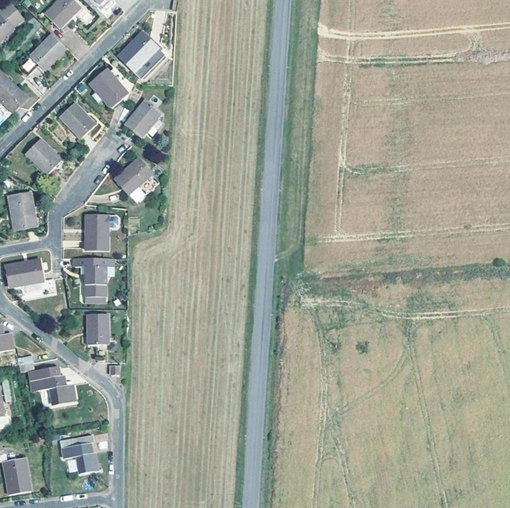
[(57,32),(68,21),(66,19),(72,13),(74,15),(79,11),(68,0),(60,0),(43,17),(57,32)]
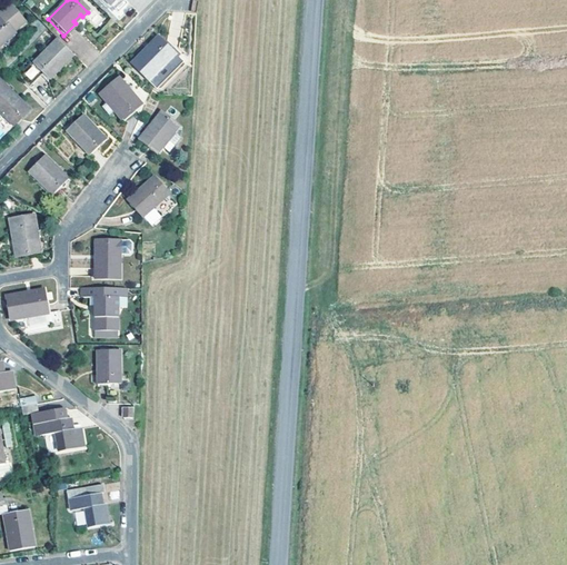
[(103,0),(105,1),(102,3),(108,9),(117,0),(103,0)]
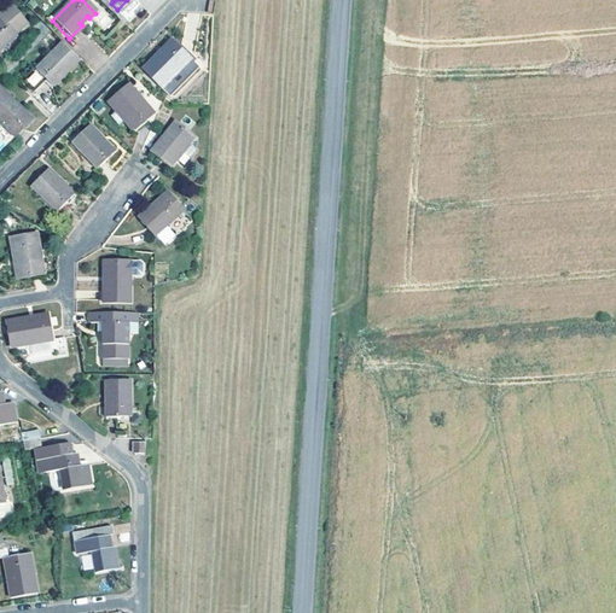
[(0,51),(16,39),(13,36),(27,27),(11,6),(0,15),(0,51)]
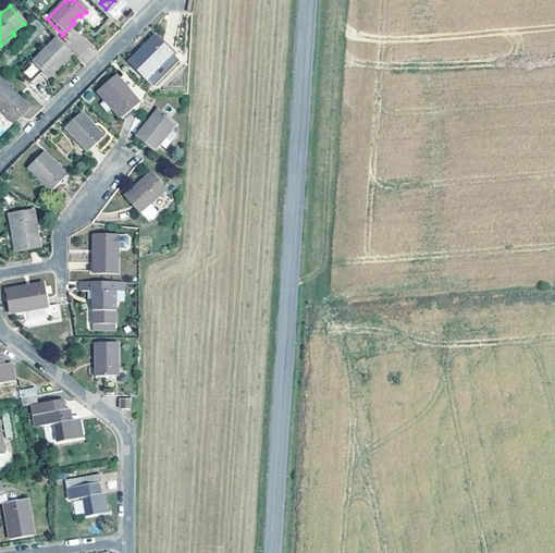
[(72,21),(74,23),(81,16),(78,14),(72,21)]
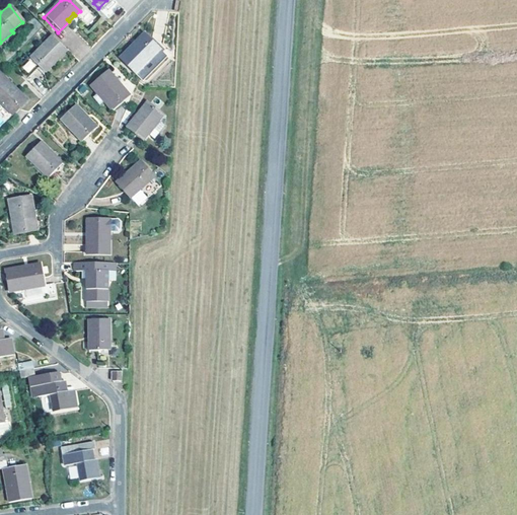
[(136,46),(133,43),(120,56),(136,72),(160,49),(144,31),(138,38),(141,41),(136,46)]
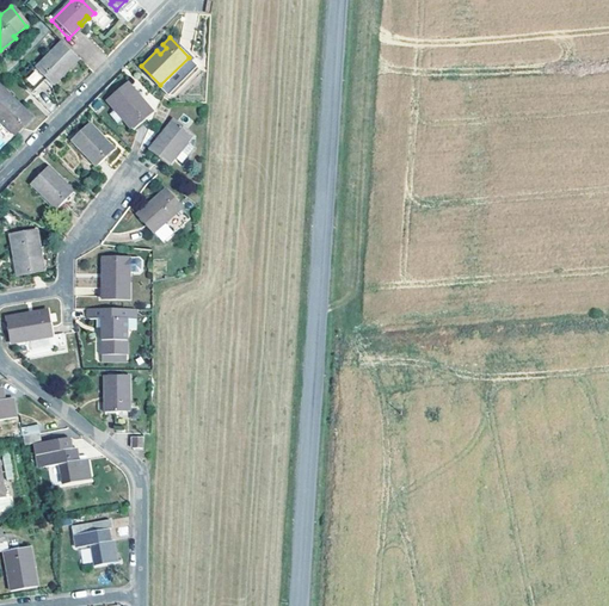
[(43,66),(41,62),(34,68),(51,87),(78,61),(60,44),(47,56),(50,60),(43,66)]
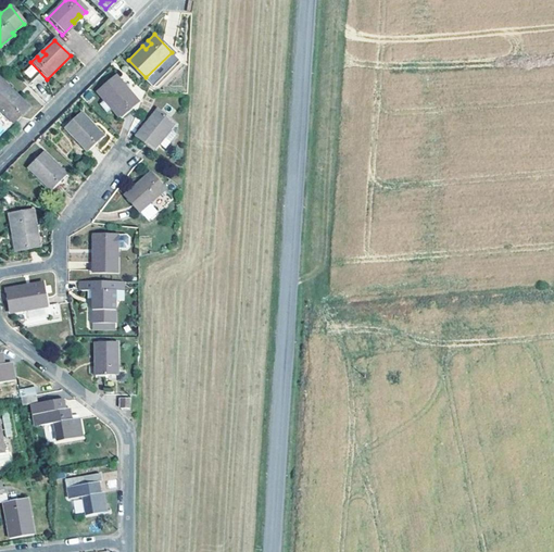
[(138,100),(133,93),(130,96),(125,88),(126,87),(116,75),(99,89),(121,115),(138,100)]
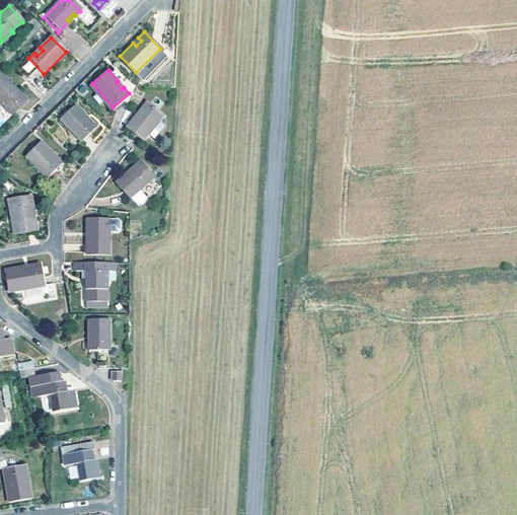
[(25,99),(20,94),(18,96),(13,91),(15,89),(0,73),(0,103),(10,115),(25,99)]
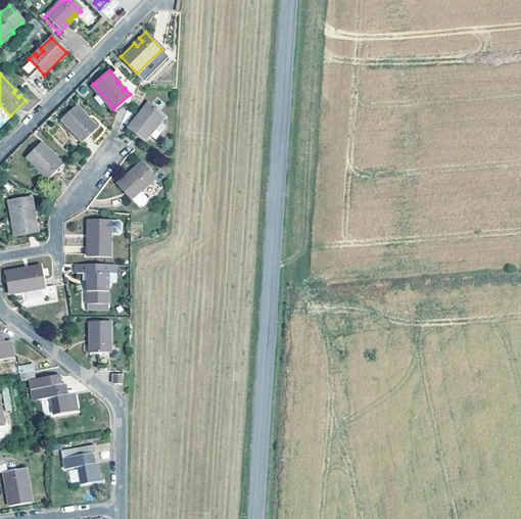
[(136,122),(133,119),(128,125),(145,139),(149,134),(151,136),(150,137),(153,139),(154,138),(155,139),(162,131),(161,130),(166,126),(159,122),(164,115),(147,101),(138,112),(141,114),(136,122)]
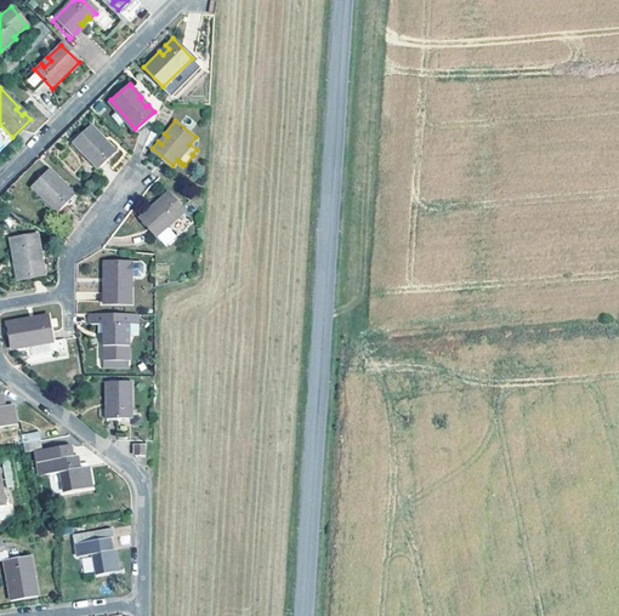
[(117,150),(111,143),(108,146),(101,138),(103,136),(90,123),(72,141),(98,169),(117,150)]
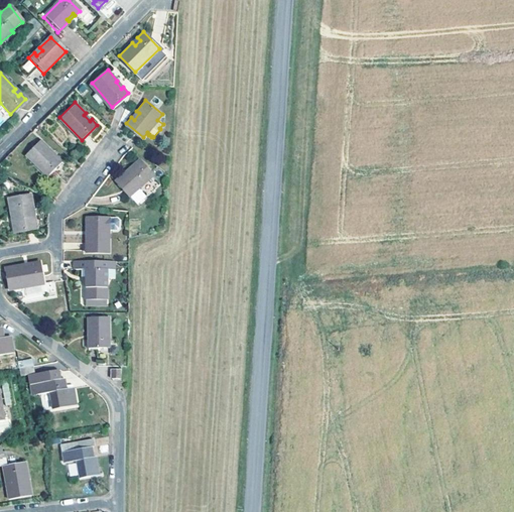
[(41,139),(25,154),(46,176),(62,161),(41,139)]
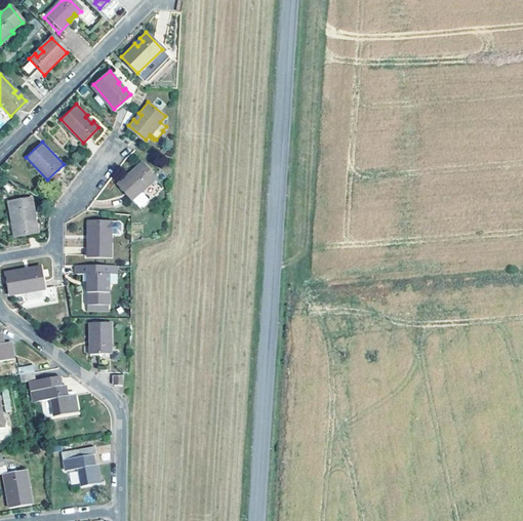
[(143,160),(131,170),(133,172),(126,179),(124,176),(118,182),(132,198),(142,191),(156,177),(143,160)]
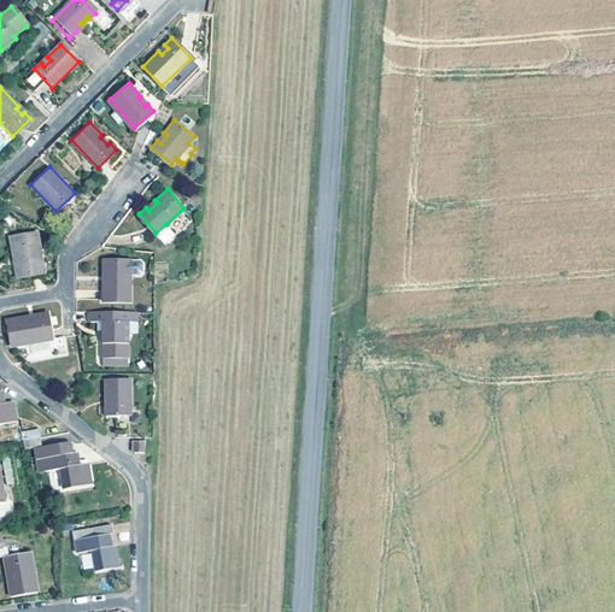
[(154,200),(146,207),(148,211),(157,202),(154,200)]
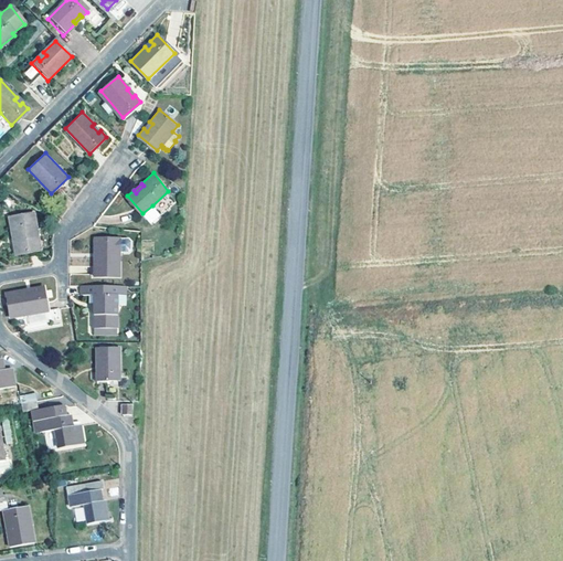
[(152,205),(142,213),(151,223),(160,215),(152,205)]
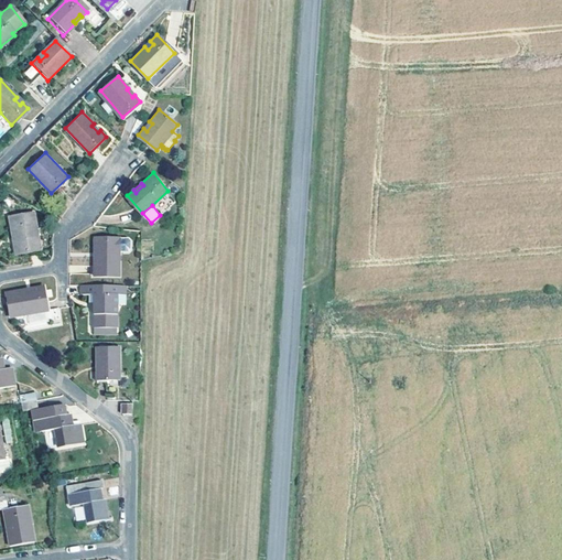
[(17,244),(12,244),(13,251),(40,248),(34,212),(9,215),(11,236),(14,235),(17,244)]
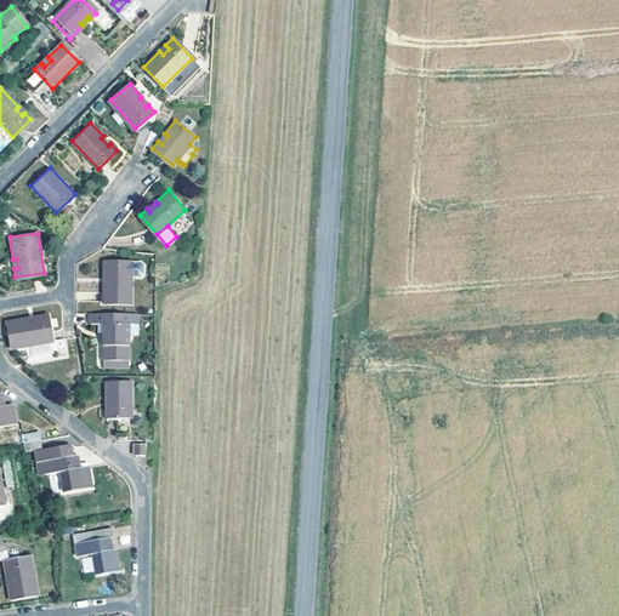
[(140,260),(131,260),(103,260),(102,269),(107,269),(107,280),(102,280),(102,302),(131,302),(131,274),(141,274),(142,272),(142,263),(140,260)]
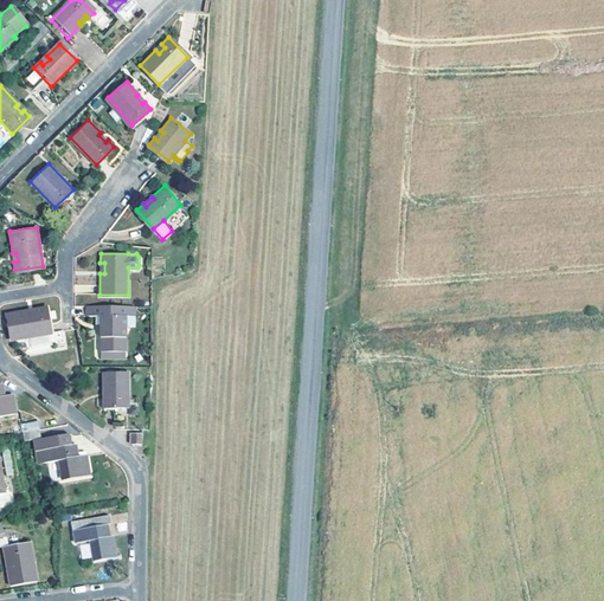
[(27,312),(26,308),(6,311),(11,338),(50,331),(45,305),(37,307),(38,310),(27,312)]
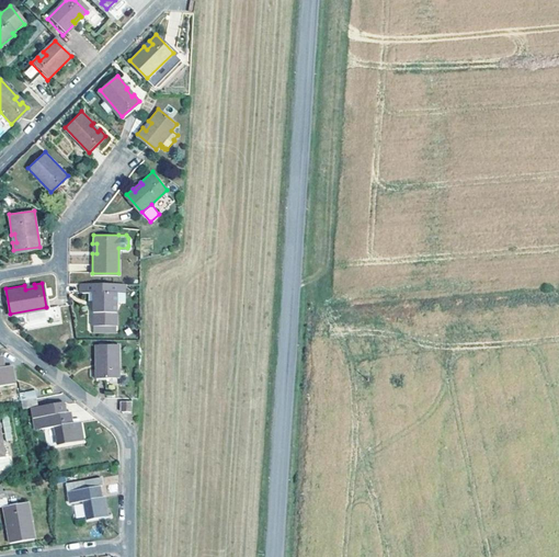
[(97,308),(93,308),(93,326),(116,326),(116,292),(99,292),(99,283),(80,283),(80,293),(93,293),(93,300),(97,300),(97,308)]
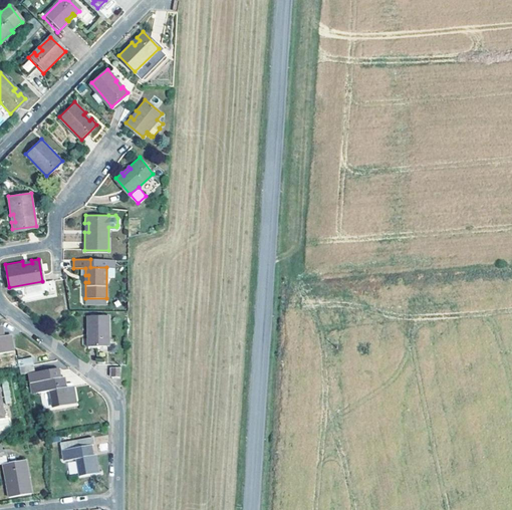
[(89,336),(86,336),(86,345),(107,346),(107,316),(86,316),(86,330),(89,330),(89,336)]
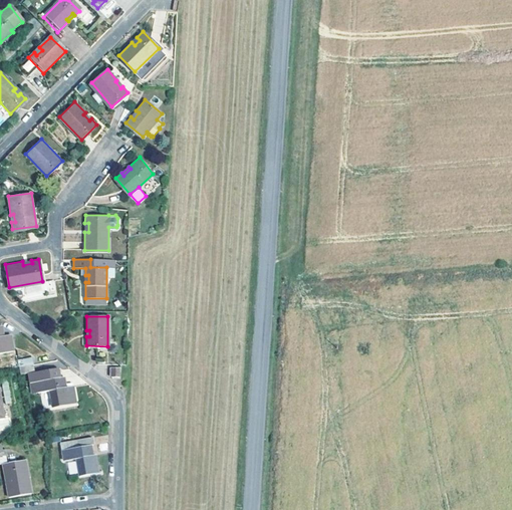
[(1,325),(0,325),(0,353),(13,351),(10,335),(3,336),(1,325)]
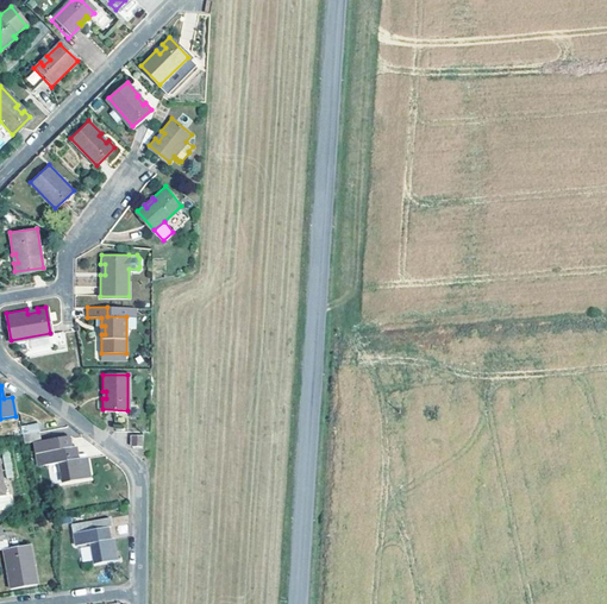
[(22,435),(41,432),(38,425),(20,427),(22,435)]
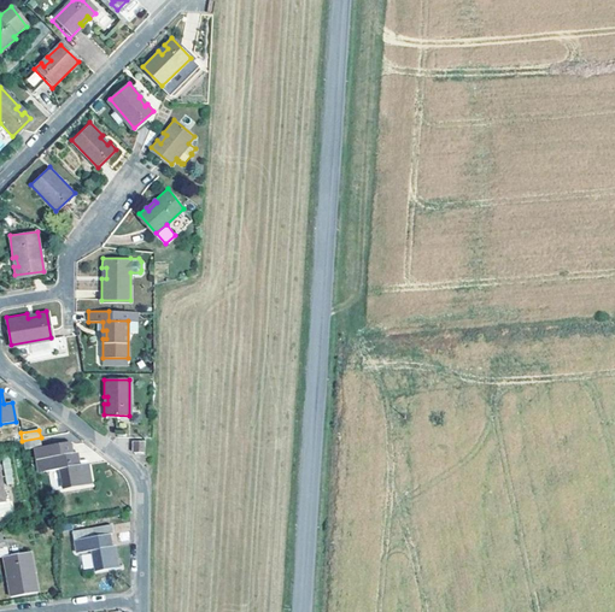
[(42,458),(45,471),(60,469),(64,487),(92,482),(89,464),(80,465),(77,453),(74,453),(72,445),(69,442),(42,446),(41,437),(22,441),(24,448),(34,447),(36,459),(42,458)]
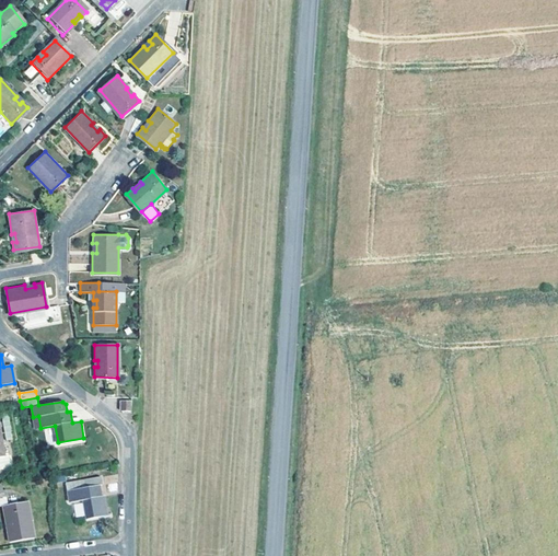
[(3,416),(8,439),(13,438),(9,415),(3,416)]
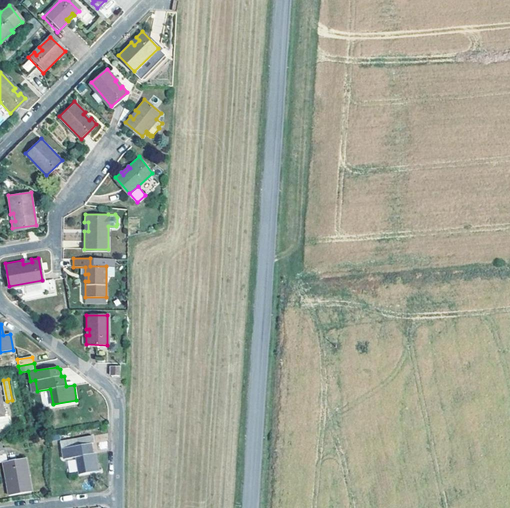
[(91,435),(60,439),(63,459),(76,457),(78,473),(96,471),(93,453),(91,453),(89,442),(92,442),(91,435)]
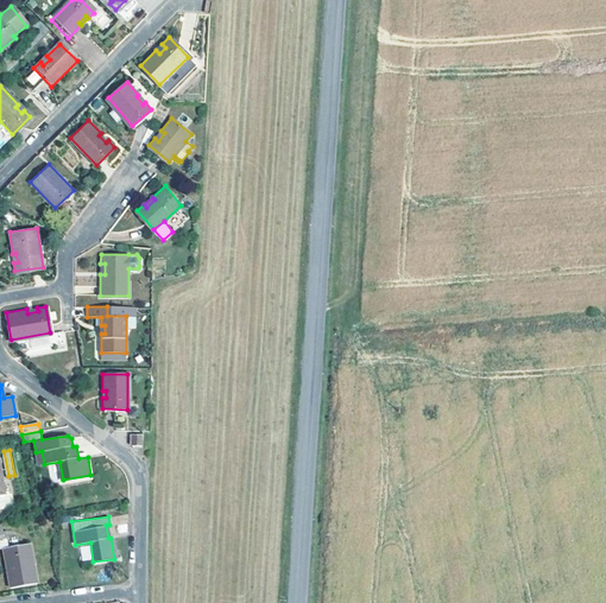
[(10,565),(6,566),(10,586),(37,582),(30,544),(8,547),(4,522),(0,524),(0,548),(4,548),(5,556),(8,556),(10,565)]
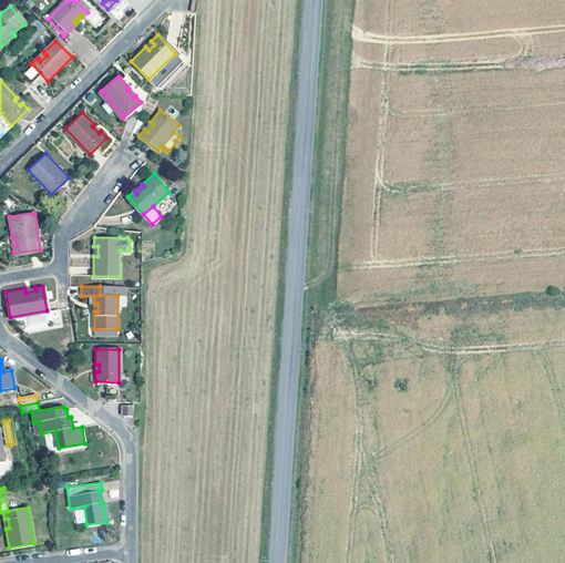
All buildings are outlined.
